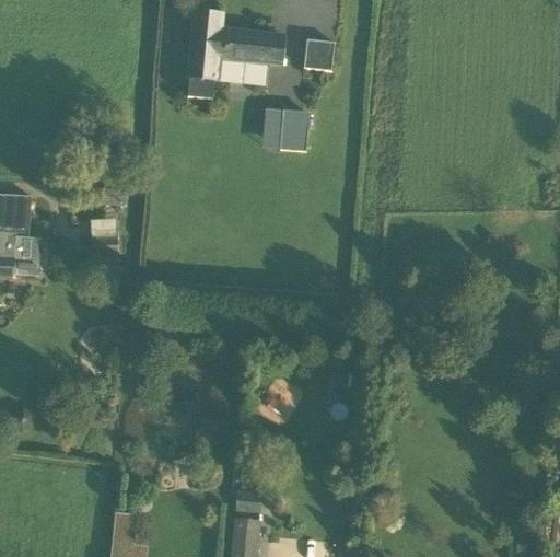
[(214,80),(218,57),(268,62),(282,64),(284,36),(220,30),(221,13),(195,11),(188,77),(189,77),(214,80)]
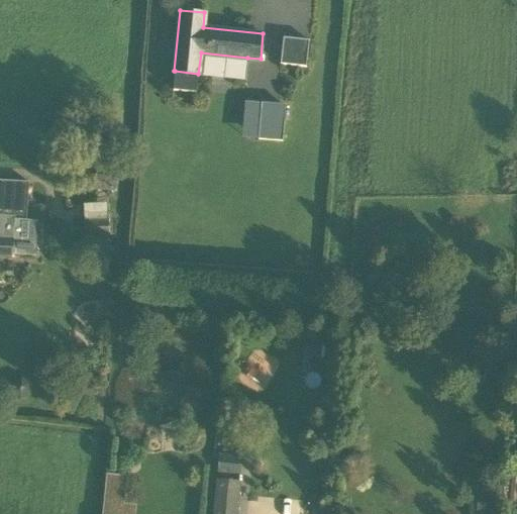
[(280,63),(306,66),(309,38),(283,36),(280,63)]
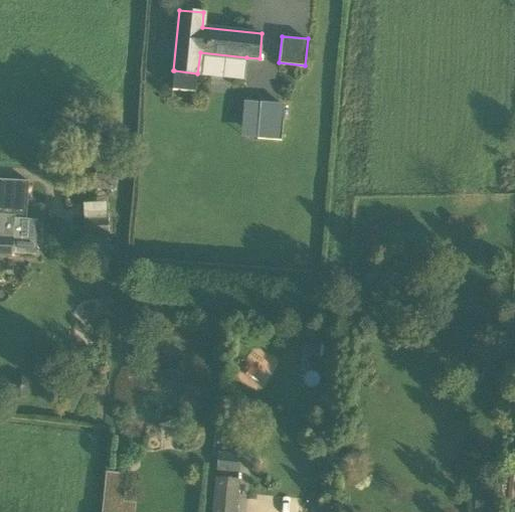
[(244,78),(246,57),(200,52),(197,73),(244,78)]
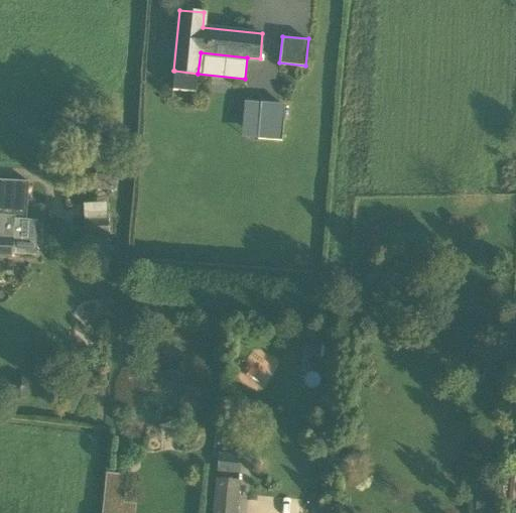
[(196,92),(198,74),(174,71),(172,89),(196,92)]
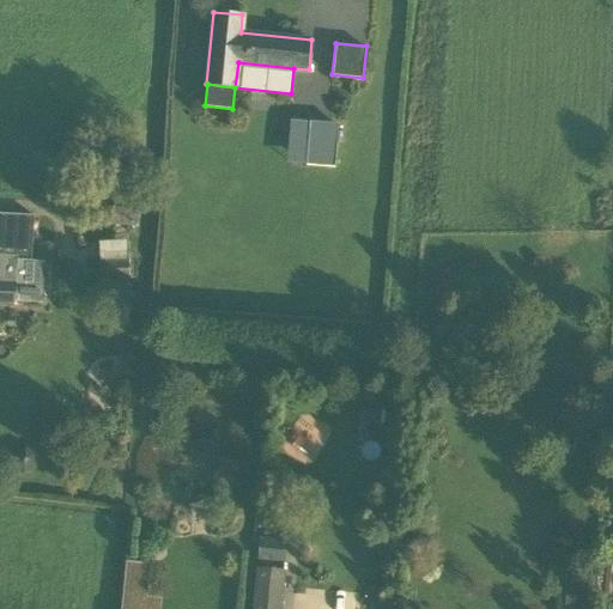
[(286,160),(305,162),(309,121),(290,120),(286,160)]
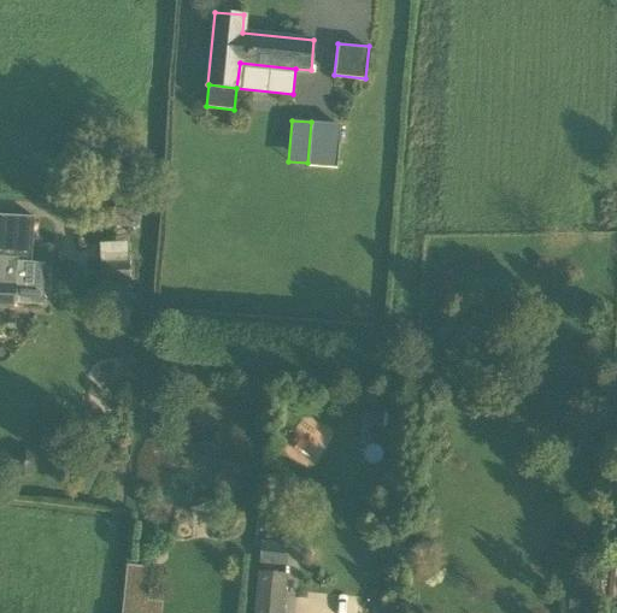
[(307,163),(336,166),(341,124),(311,122),(307,163)]
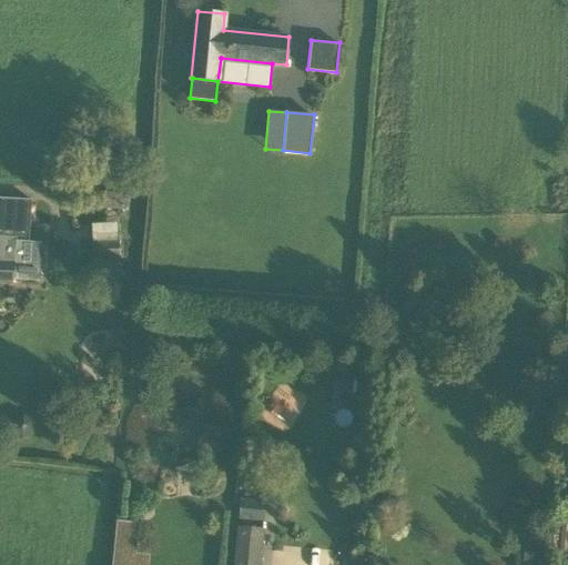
[(0,238),(29,240),(31,198),(0,195),(0,238)]
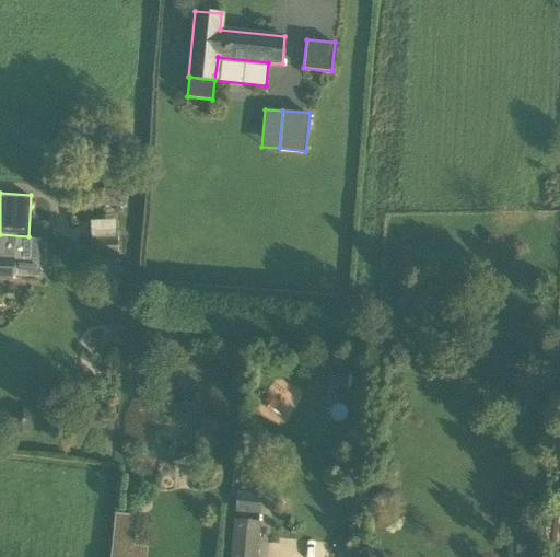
[(91,221),(93,254),(117,252),(115,220),(91,221)]
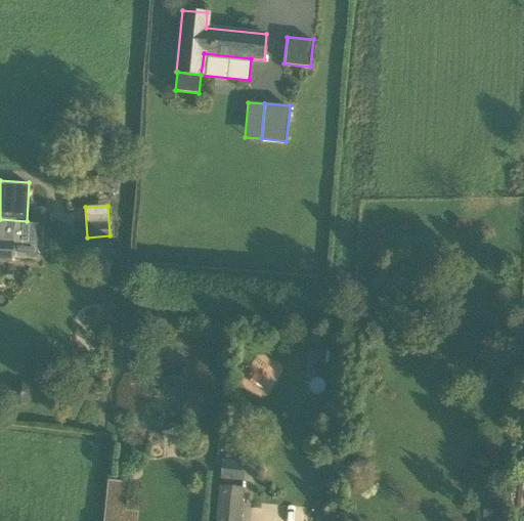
[(0,258),(11,259),(11,256),(12,243),(36,245),(38,222),(27,221),(0,219),(0,258)]
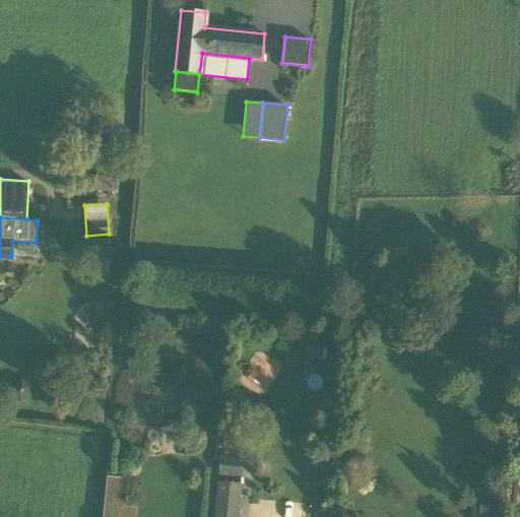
[(86,236),(87,248),(110,247),(109,234),(86,236)]
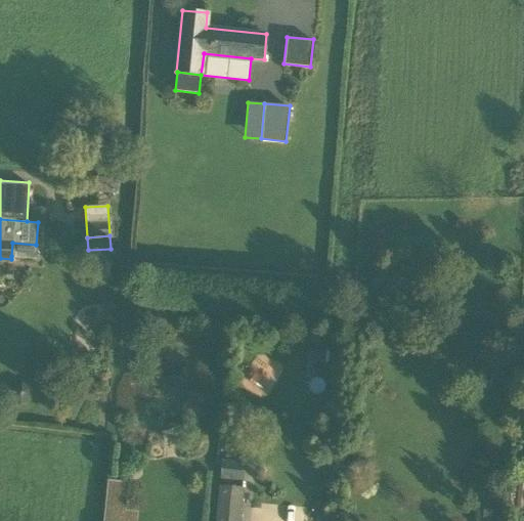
[(11,256),(35,257),(36,245),(12,243),(11,256)]
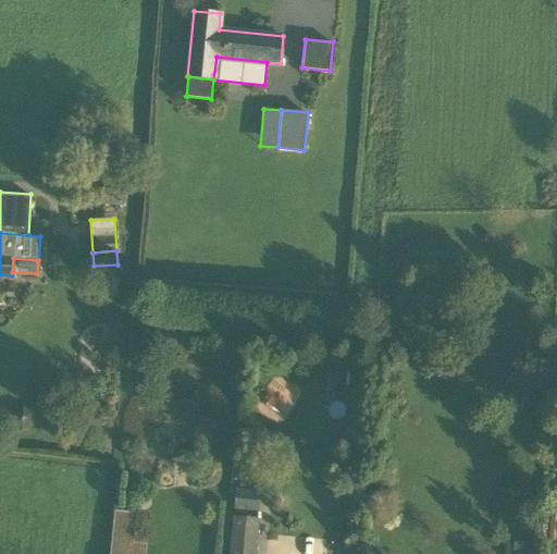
[(260,488),(235,485),(233,507),(258,509),(260,488)]
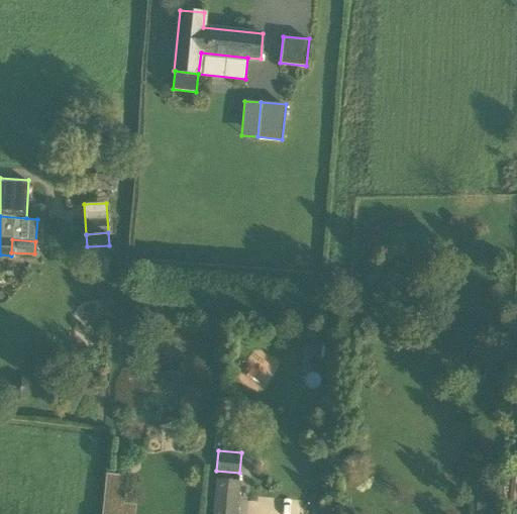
[(236,513),(238,493),(217,491),(214,513),(236,513)]
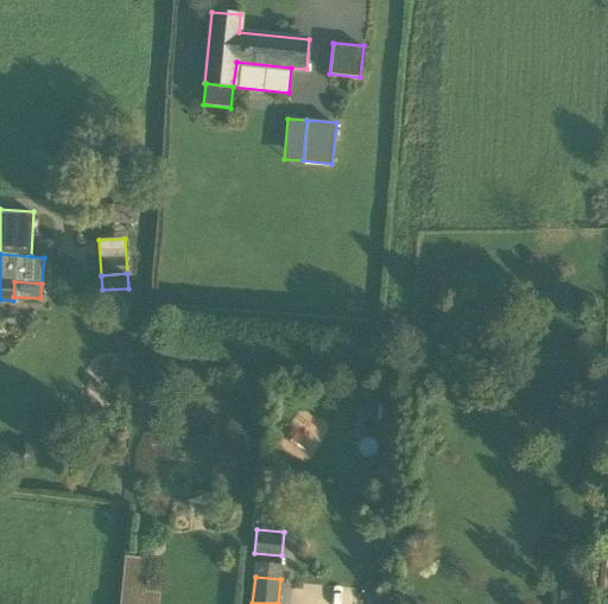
[(127,603),(153,603),(154,595),(128,593),(127,603)]
